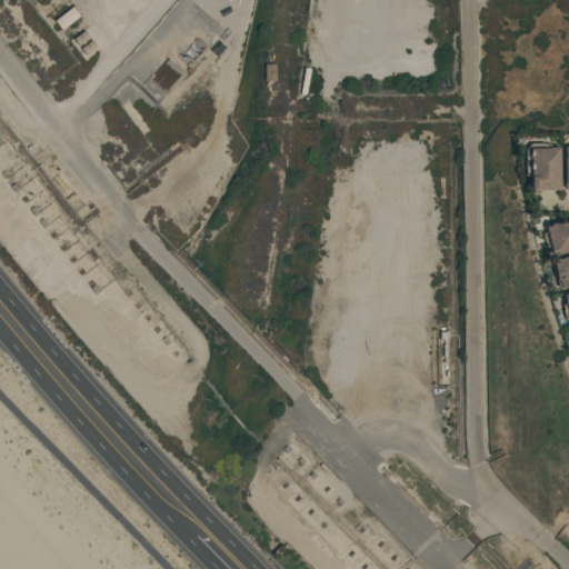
[(53,21),(71,7),(79,17),(61,30),(53,21)]
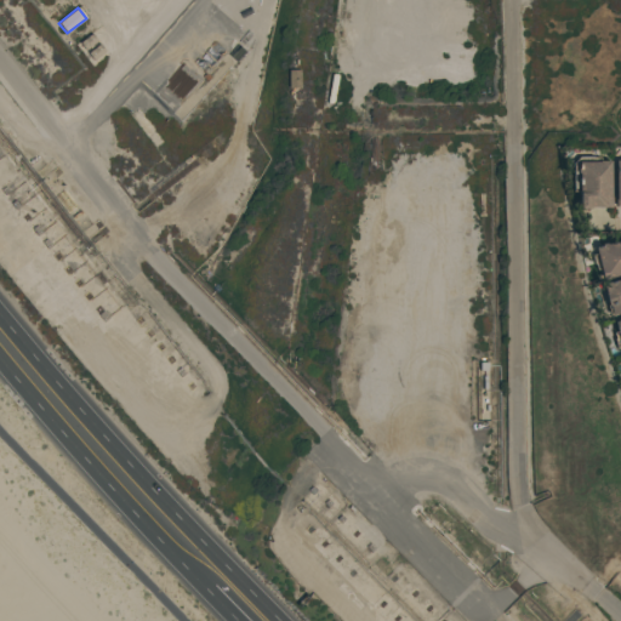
[(79,43),(91,34),(96,41),(85,51),(79,43)]
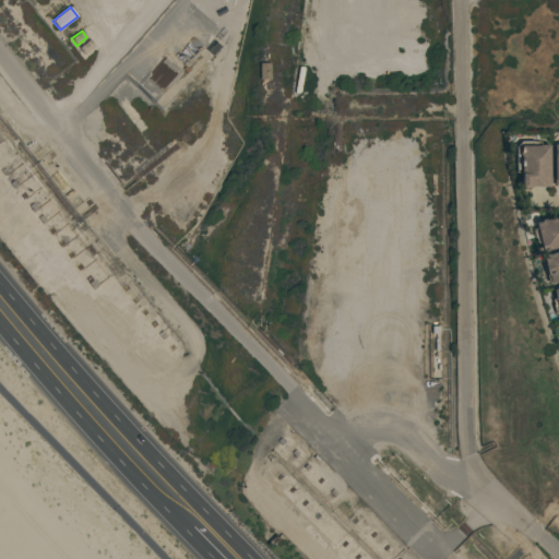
[(78,48),(90,40),(94,47),(83,56),(78,48)]
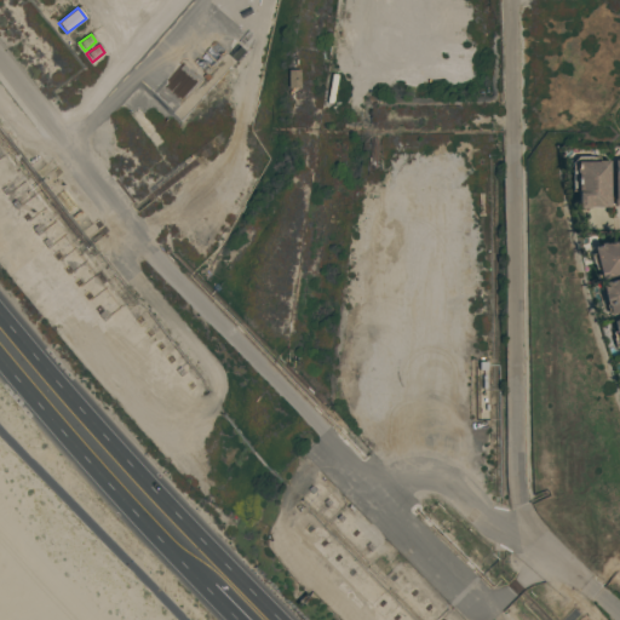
[(609,160),(609,206),(579,207),(578,161),(609,160)]
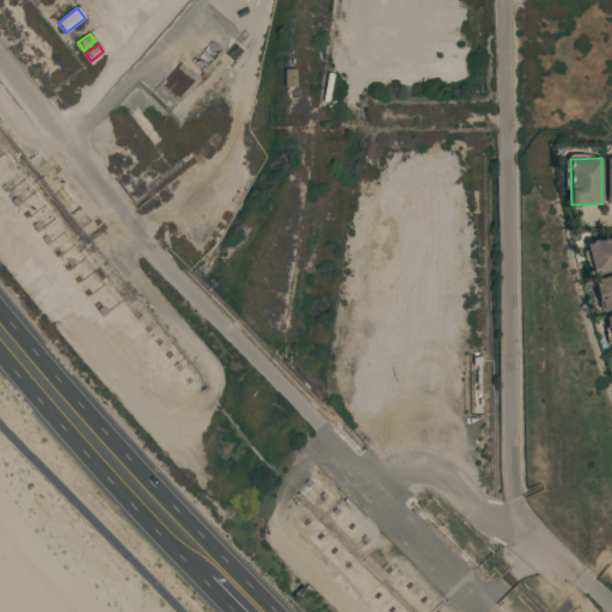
[(611,237),(611,270),(591,276),(583,244),(591,243),(589,240),(594,240),(594,242),(611,237)]
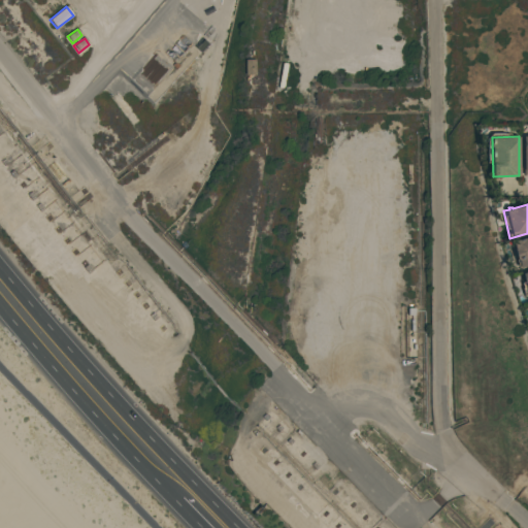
[(527,236),(527,265),(517,268),(515,260),(514,261),(509,241),(527,236)]
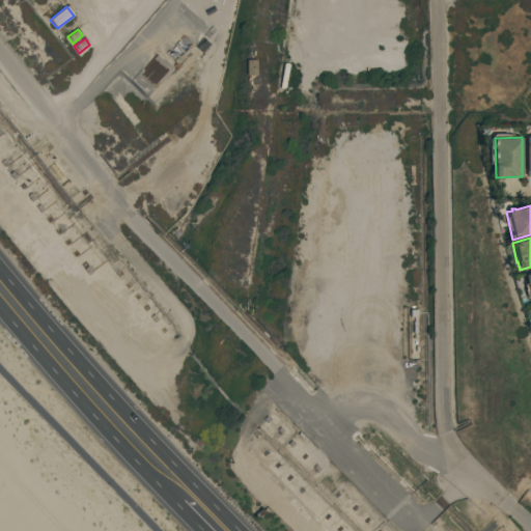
[(530,273),(530,302),(530,303),(522,276),(530,273)]
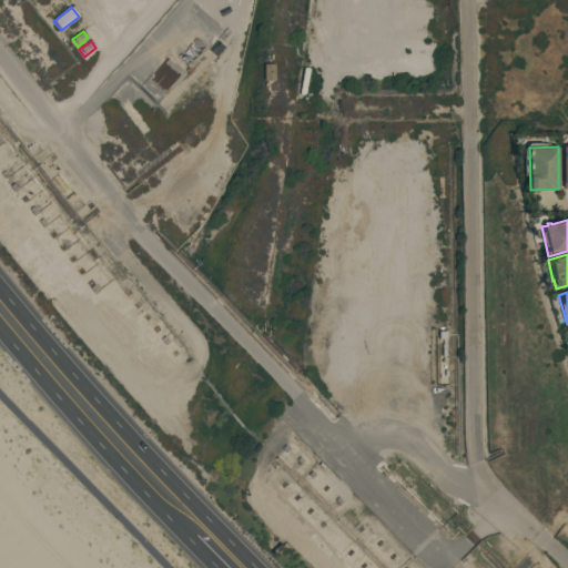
All buildings are outlined.
